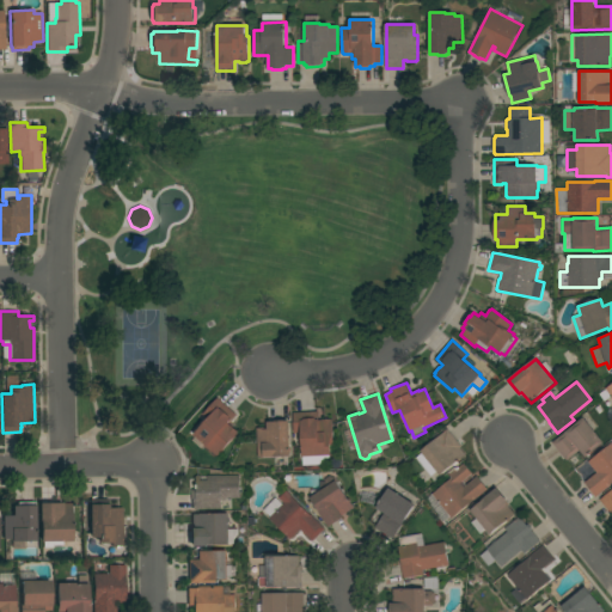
[(228,423),(231,426),(238,432),(238,433),(239,433),(218,457),(213,452),(212,453),(204,446),(206,445),(195,435),(208,420),(203,415),(219,398),(237,415),(228,423)]
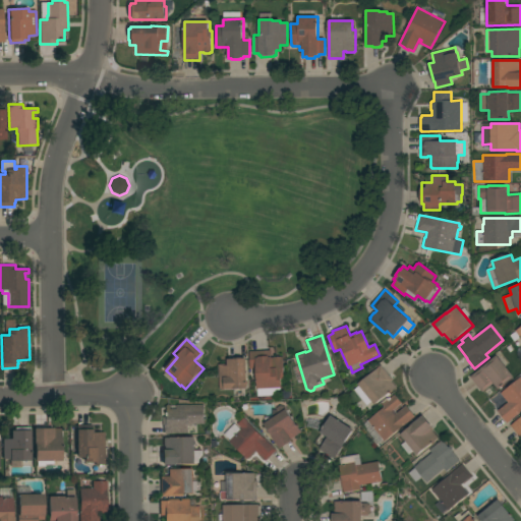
[(271,350),(272,357),(283,357),(285,378),(286,378),(286,383),(282,384),(282,388),(281,388),(281,390),(276,390),(277,395),(258,396),(256,368),(251,369),(250,352),(271,350)]
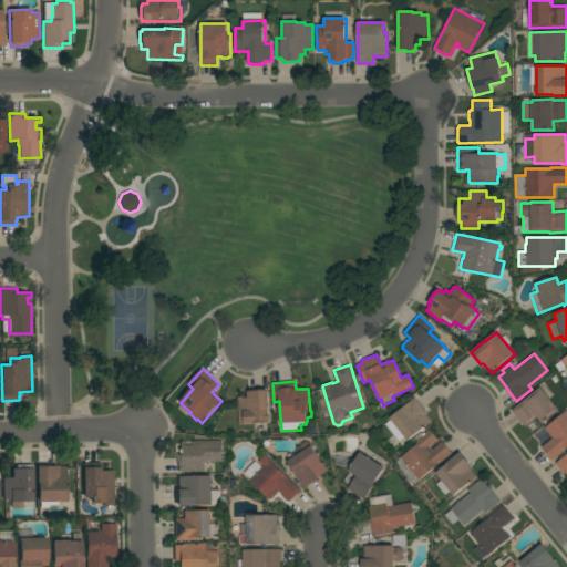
[(559,410),(543,424),(537,418),(525,428),(512,410),(540,387),(559,410)]
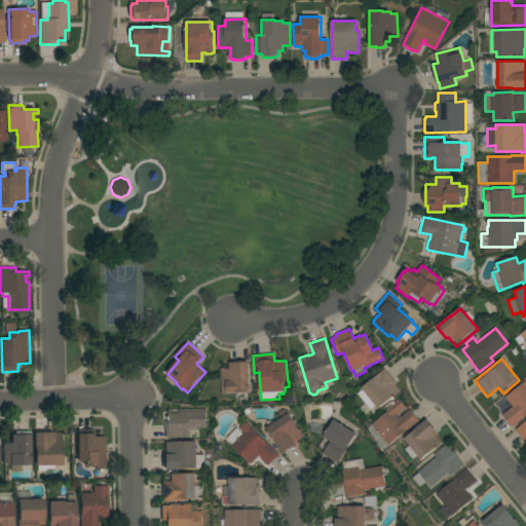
[(251,391),(222,393),(221,368),(230,368),(230,363),(249,362),(251,391)]
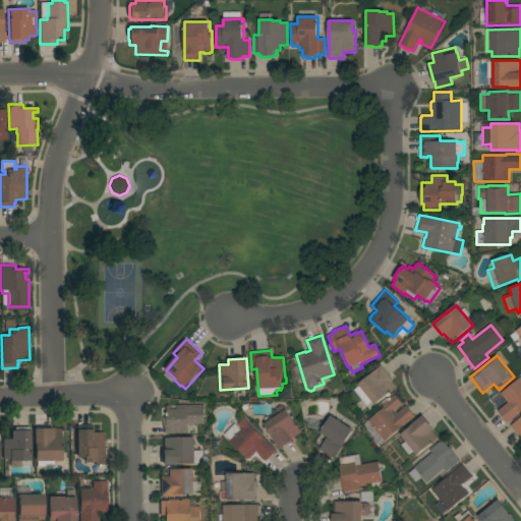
[(359,386),(358,385),(380,367),(379,366),(381,365),(393,381),(392,382),(397,388),(374,405),(372,402),(367,406),(354,390),(359,386)]
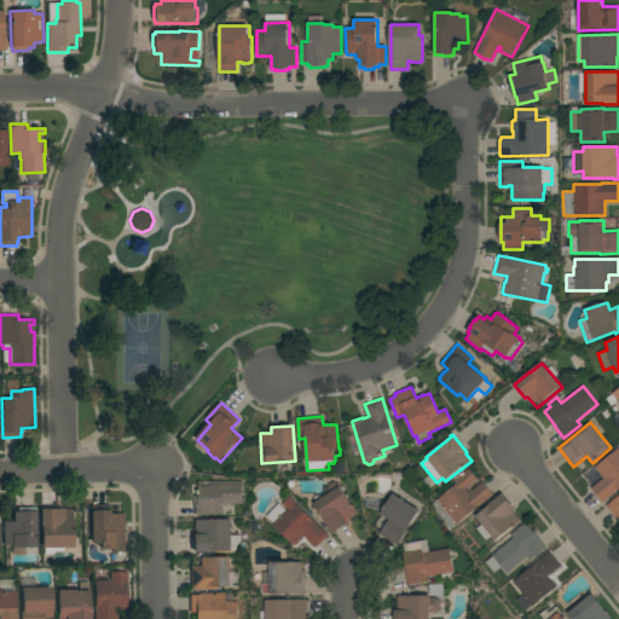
[(618,489),(618,490),(618,491),(603,503),(591,489),(603,478),(595,467),(618,447),(618,489)]
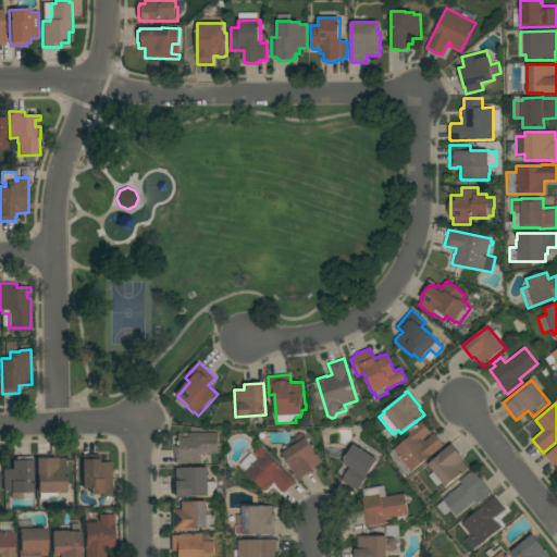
[(393,450),(411,435),(409,433),(409,432),(408,431),(413,425),(416,428),(422,422),(430,432),(422,438),(424,442),(434,433),(444,445),(411,472),(393,450)]
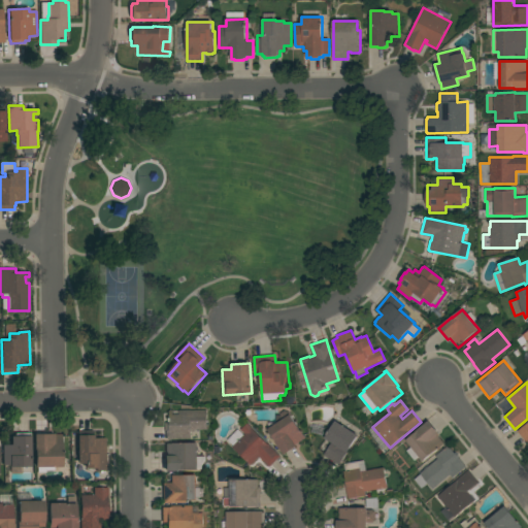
[(166,423),(170,423),(170,410),(173,410),(173,415),(179,415),(179,410),(191,410),(207,410),(207,430),(195,430),(195,432),(191,432),(191,439),(166,440),(166,423)]
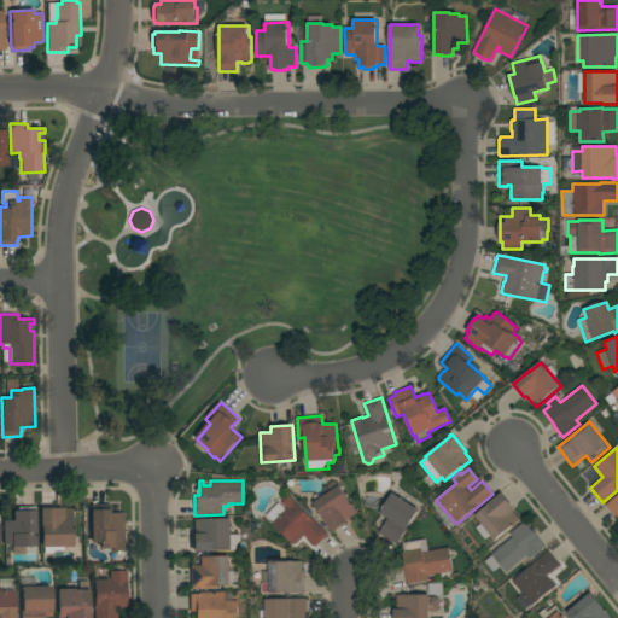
[(330,491),(328,489),(328,484),(333,481),(338,483),(357,513),(345,520),(348,523),(332,532),(321,517),(322,516),(314,502),(330,491)]
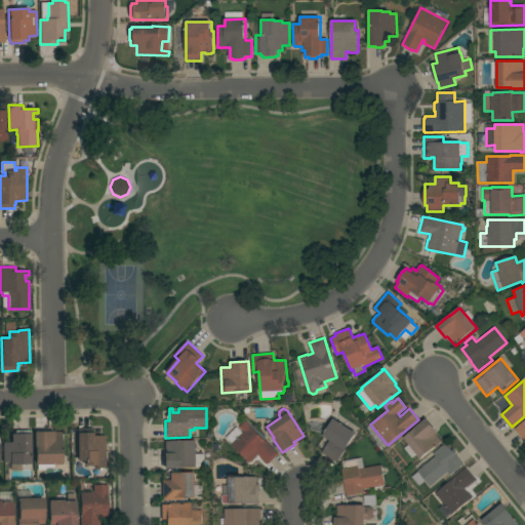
[(356,434),(337,462),(322,452),(330,440),(323,436),(334,418),(356,434)]
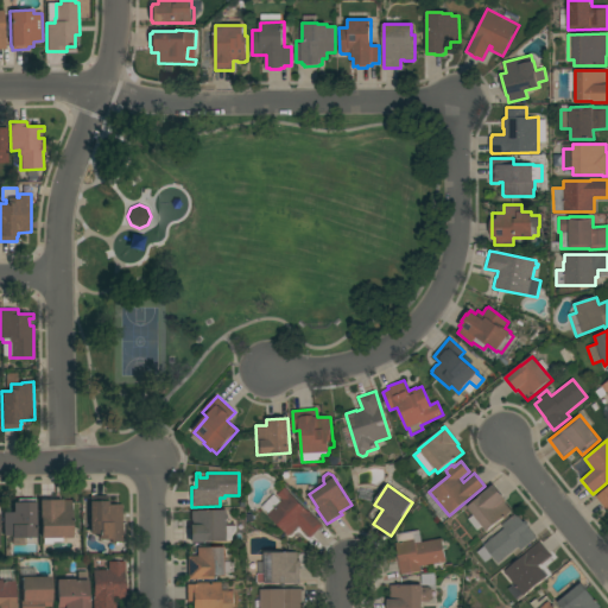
[(481,496),(480,496),(494,485),(506,499),(504,501),(512,511),(487,531),(468,507),(481,496)]
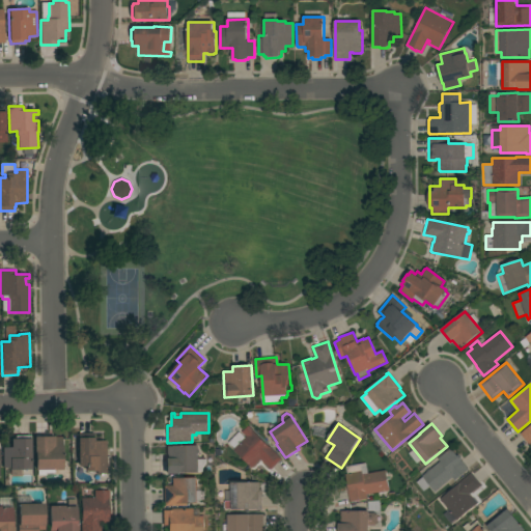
[(530,446),(521,434),(530,424),(530,446)]
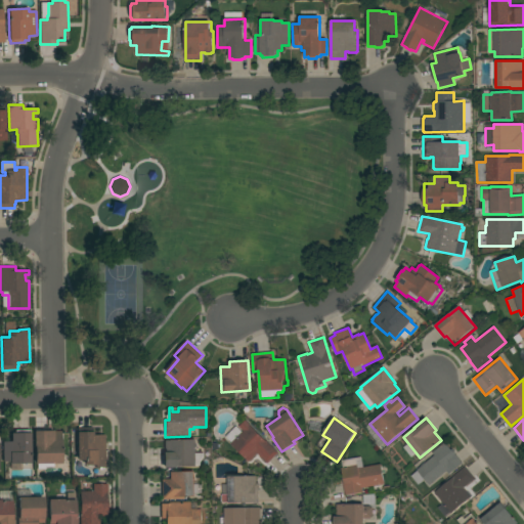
[(249,462),(230,443),(231,442),(225,437),(236,426),(243,432),(244,431),(238,427),(246,420),(250,425),(266,441),(266,440),(278,452),(267,464),(257,453),(249,462)]
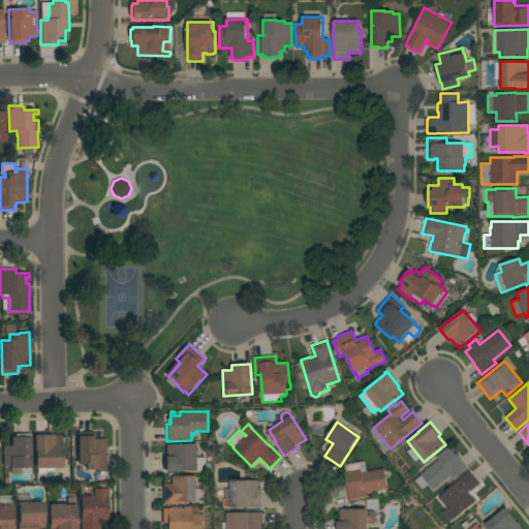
[(31,468),(10,468),(10,466),(3,466),(3,445),(11,445),(11,437),(16,437),(16,435),(29,434),(29,437),(31,437),(31,468)]
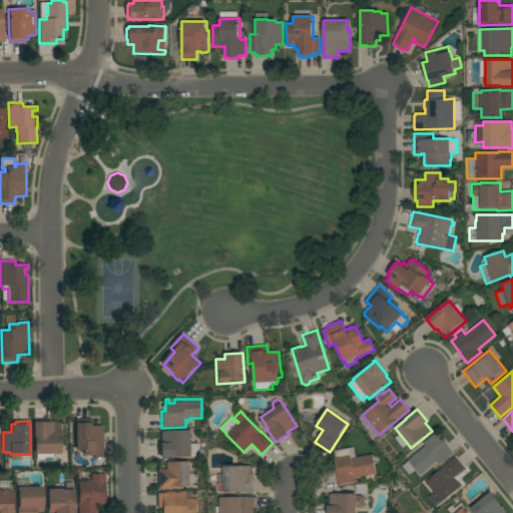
[(61,422),(61,454),(52,454),(52,458),(44,458),(44,459),(36,459),(36,454),(35,454),(35,437),(33,437),(33,422),(61,422)]
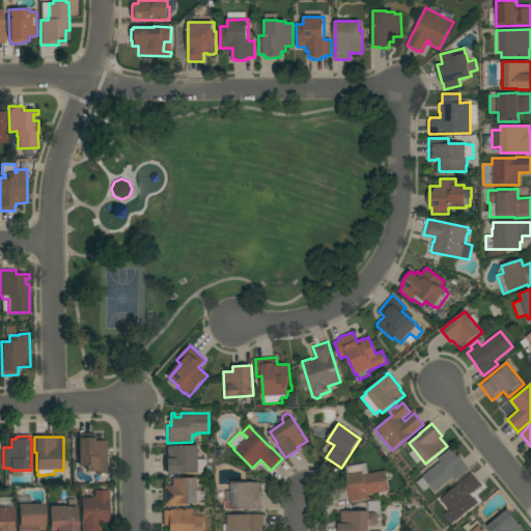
[(78,438),(93,438),(94,441),(106,441),(107,474),(96,474),(96,473),(87,473),(87,472),(86,472),(86,467),(78,467),(78,438)]
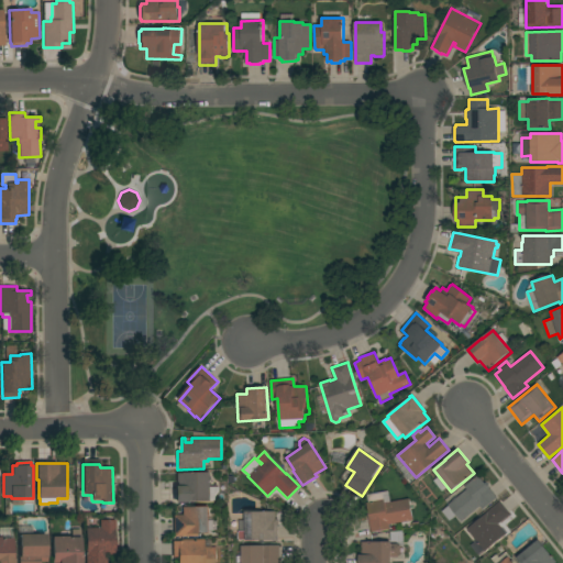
[(211,501),(192,501),(192,503),(176,503),(176,486),(177,486),(177,473),(211,473),(211,501)]
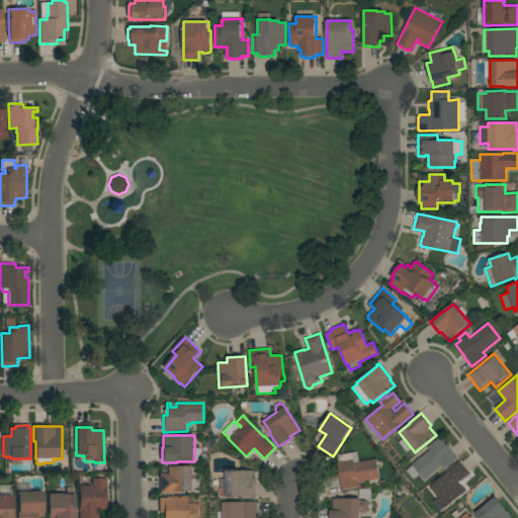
[(430,450),(428,447),(440,437),(446,445),(447,444),(451,448),(450,449),(457,458),(444,468),(442,465),(424,480),(420,475),(414,480),(407,470),(413,465),(412,464),(430,450)]
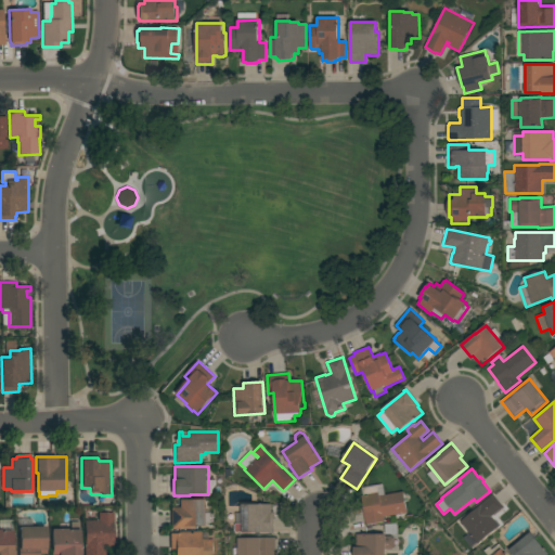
[(384,517),(385,521),(366,525),(363,512),(364,512),(361,495),(366,495),(364,487),(377,485),(377,486),(384,485),(386,495),(403,492),(408,513),(384,517)]
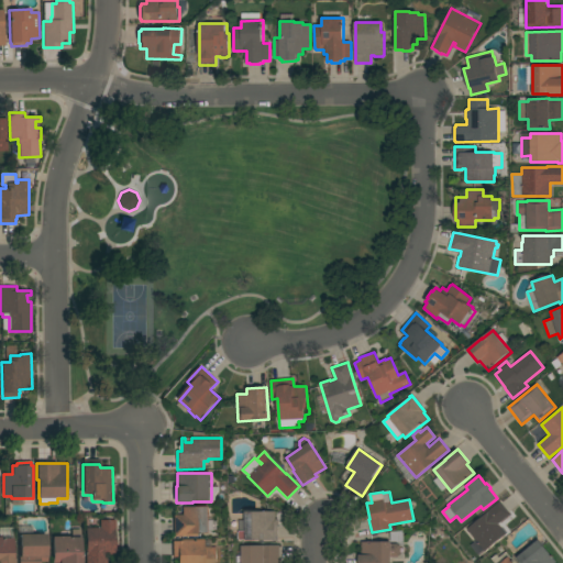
[(488,512),(487,511),(500,501),(510,515),(498,525),(507,534),(478,558),(470,547),(476,541),(466,529),(488,512)]
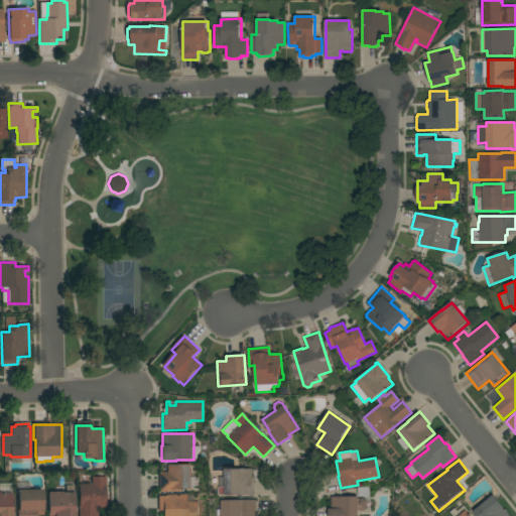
[(167,472),(167,465),(192,464),(192,489),(180,490),(180,491),(159,492),(159,472),(167,472)]
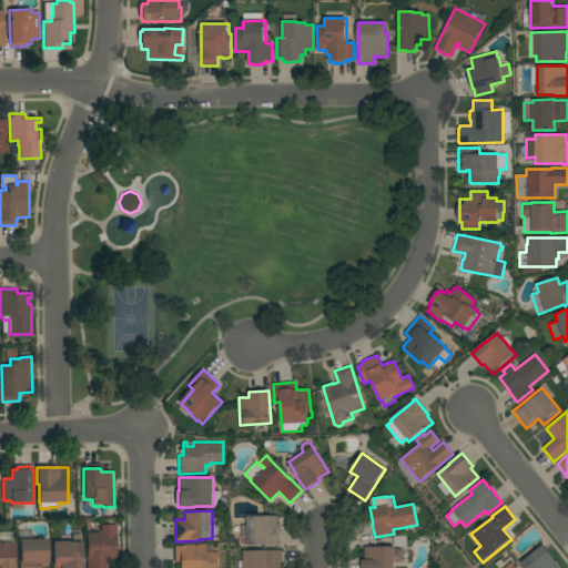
[(281,546),(275,546),(275,545),(249,546),(249,545),(241,545),(241,525),(247,525),(247,516),(277,516),(279,524),(280,524),(281,546)]
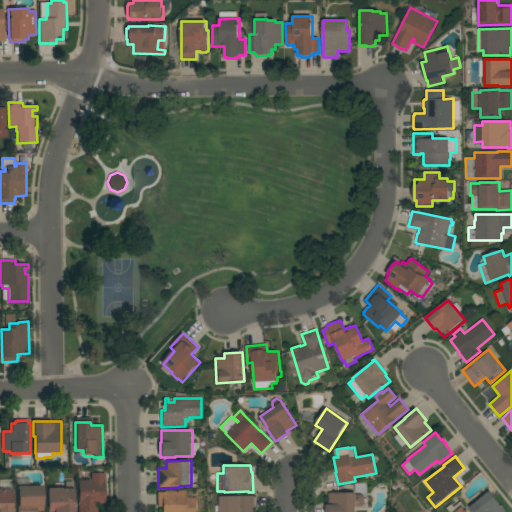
[(105,504),(97,504),(97,511),(78,511),(78,502),(78,480),(91,480),(91,473),(105,473),(105,504)]
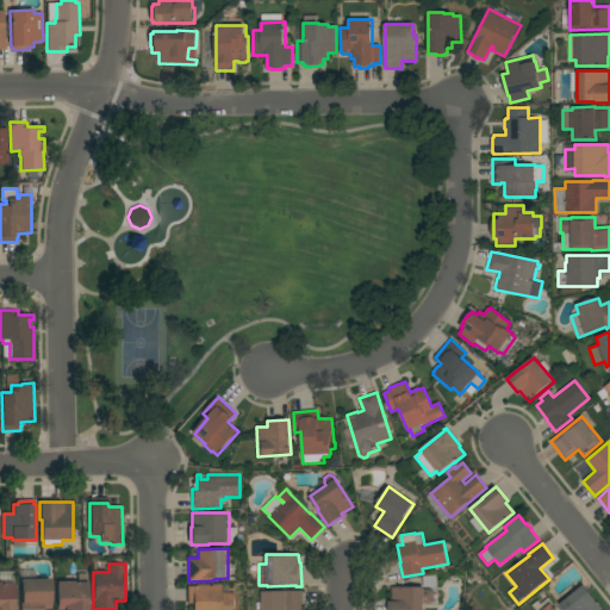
[(75,582),(75,583),(78,583),(78,573),(87,573),(87,582),(88,582),(88,602),(89,602),(89,609),(57,609),(57,582),(75,582)]
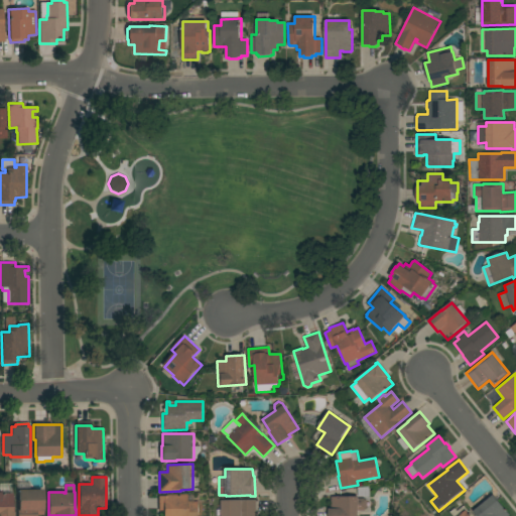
[(43,490),(43,515),(37,515),(18,515),(18,510),(17,510),(17,502),(18,502),(18,490),(43,490)]
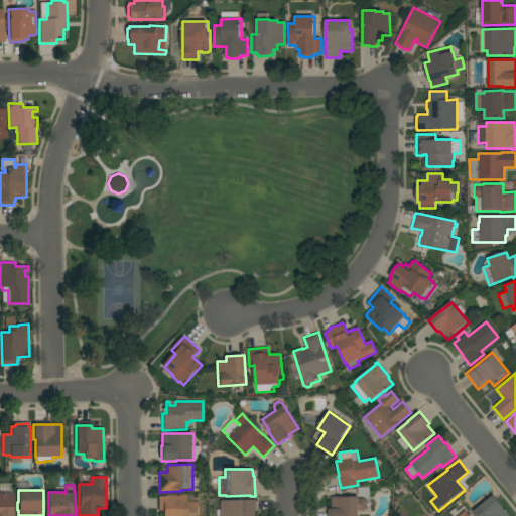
[(0,515),(0,493),(3,493),(3,494),(12,493),(12,512),(14,512),(14,515),(0,515)]
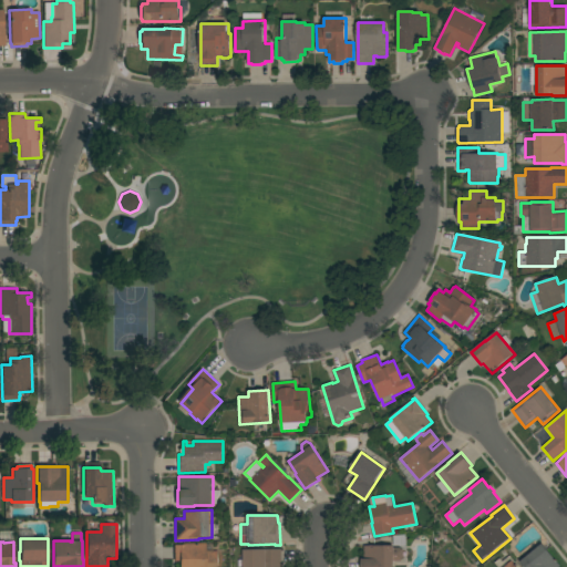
[(179,566),(179,562),(174,562),(174,545),(182,545),(182,544),(206,544),(206,552),(218,552),(218,566),(179,566)]
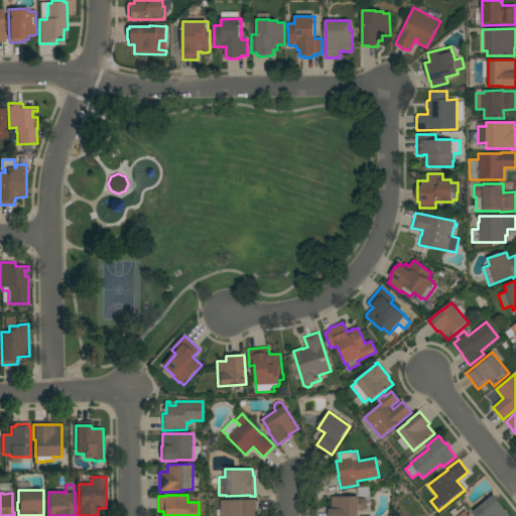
[(494,495),(510,515),(477,515),(474,512),(494,495)]
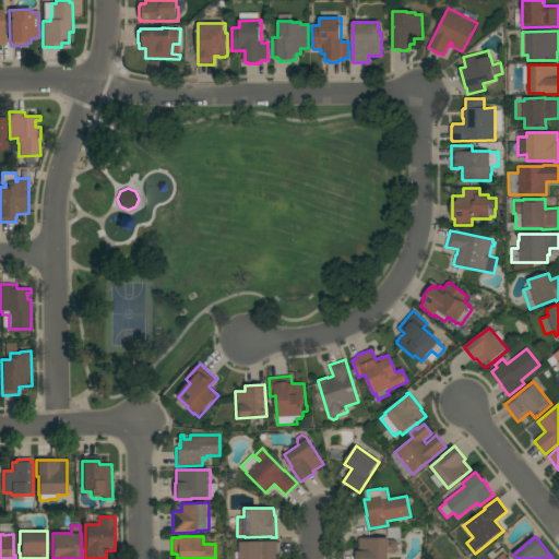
[(357,558),(357,551),(359,551),(359,538),(389,538),(389,540),(394,539),(397,543),(397,550),(395,554),(389,554),(389,558),(357,558)]
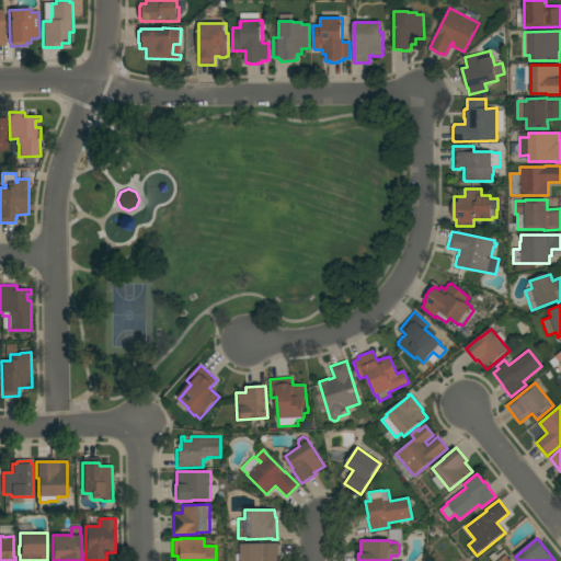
[(241,560),(241,544),(278,544),(278,560),(241,560)]
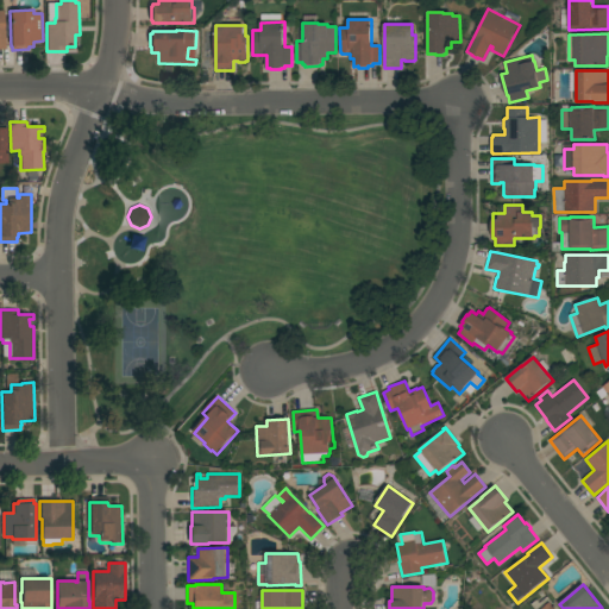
[(534,608),(532,604),(538,600),(540,603),(548,597),(553,603),(552,604),(556,608),(534,608)]
